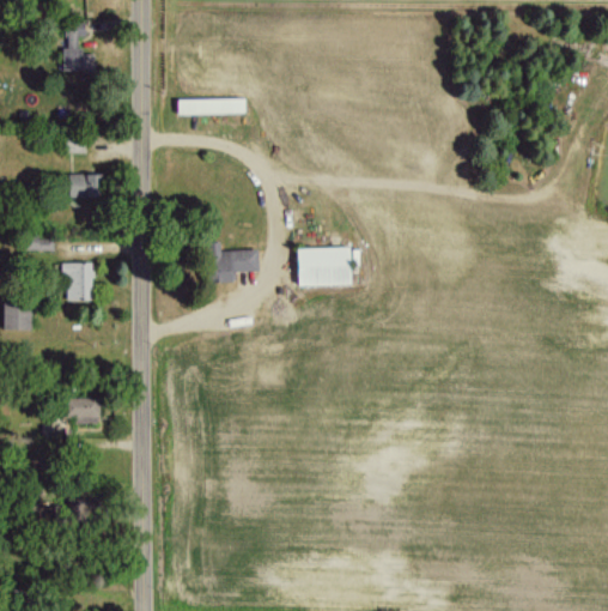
[(64,70),(96,71),(97,55),(84,54),(84,23),(67,23),(67,48),(64,48),(64,70)]
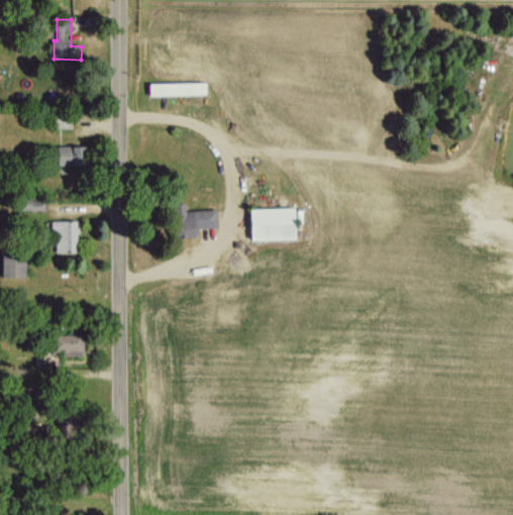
[(206,83),(149,85),(149,97),(206,95),(206,83)]
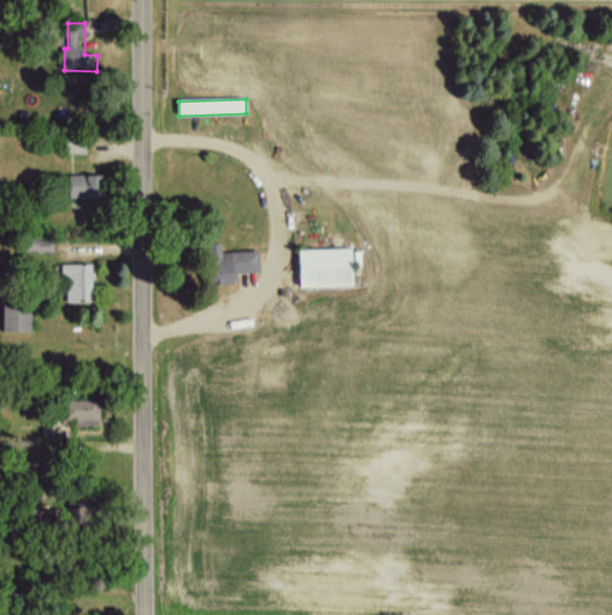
[(101,176),(71,175),(70,198),(100,199),(101,176)]
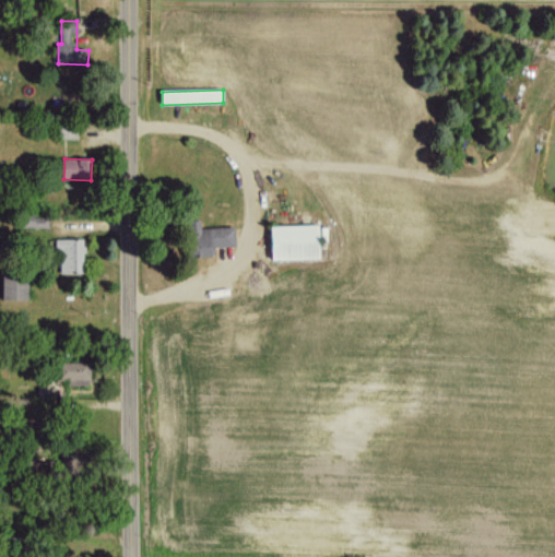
[(37,214),(20,214),(20,229),(51,228),(51,218),(37,218),(37,214)]
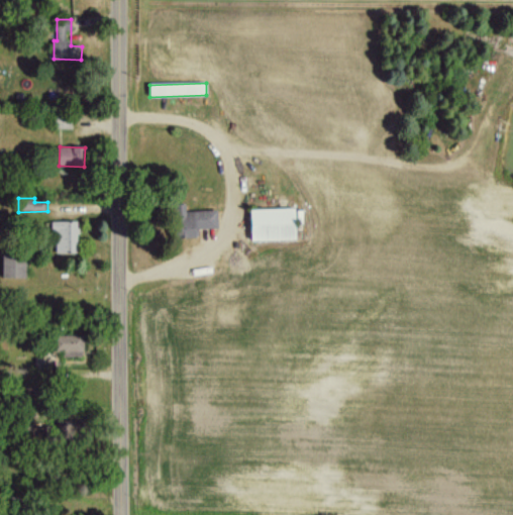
[(218,228),(217,210),(185,212),(185,204),(172,205),(174,239),(199,237),(199,229),(218,228)]
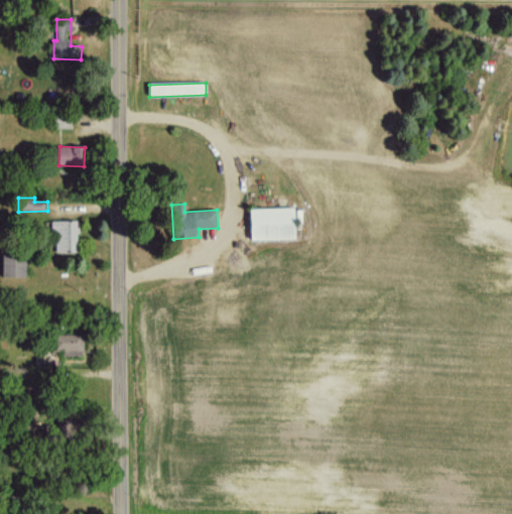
[(304,225),(304,208),(249,209),(250,240),(297,239),(297,226),(304,225)]
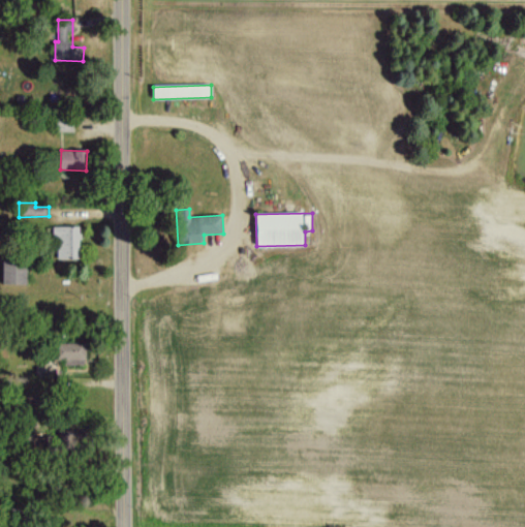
[(56,227),(57,259),(82,258),(81,226),(56,227)]
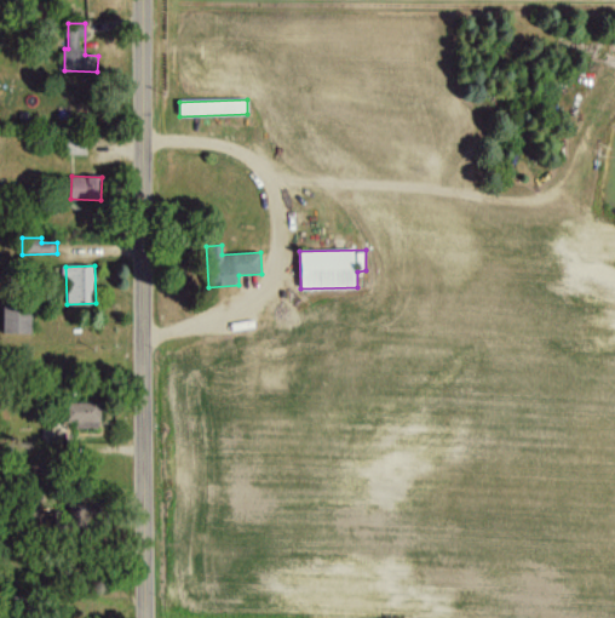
[(5,333),(33,335),(34,307),(5,307),(5,333)]
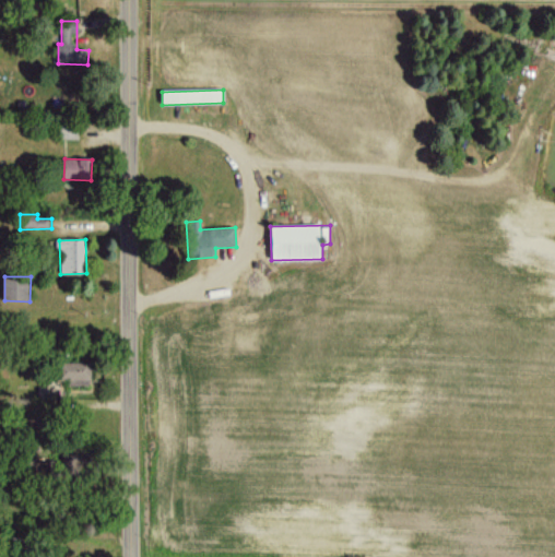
[(59,381),(69,381),(69,387),(91,387),(91,364),(59,364),(59,381)]
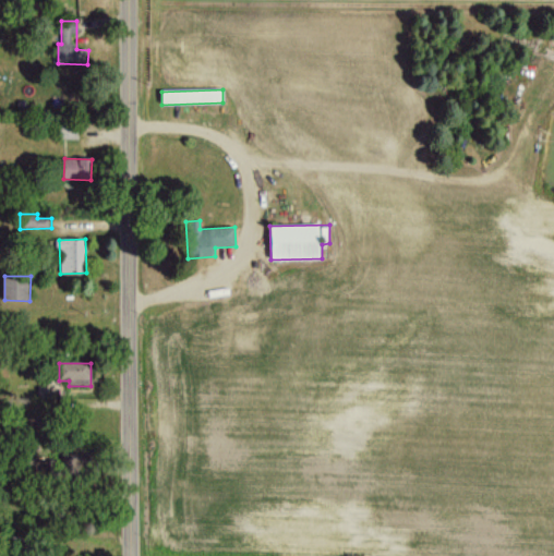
All buildings are outlined.
